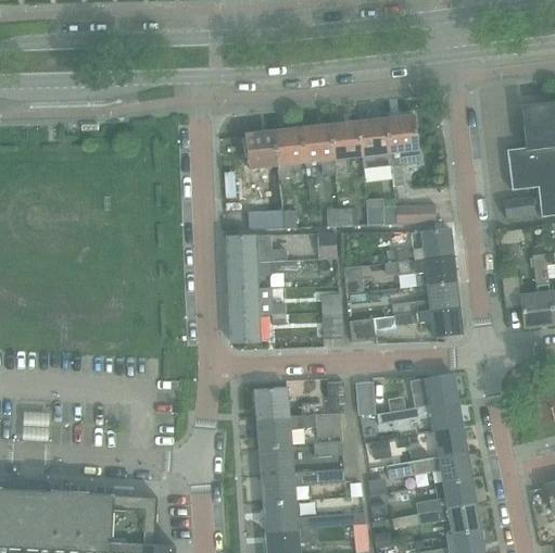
[(543,215),(554,213),(554,153),(549,102),(524,105),(528,147),(508,149),(514,189),(540,186),(543,215)]
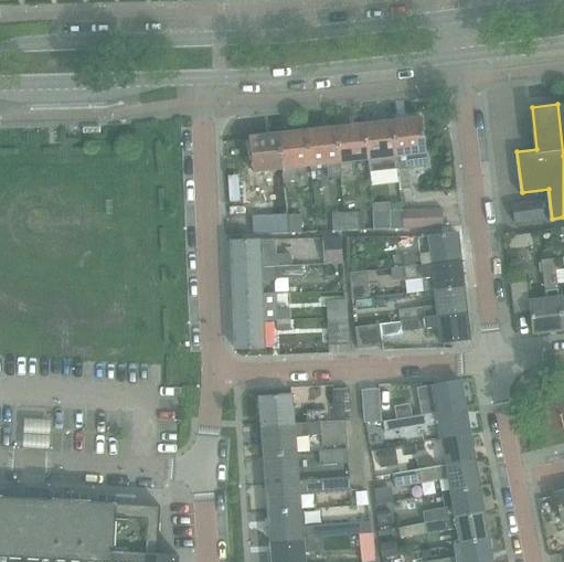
[(412,166),(410,151),(425,149),(421,116),(393,119),(398,167),(412,166)]
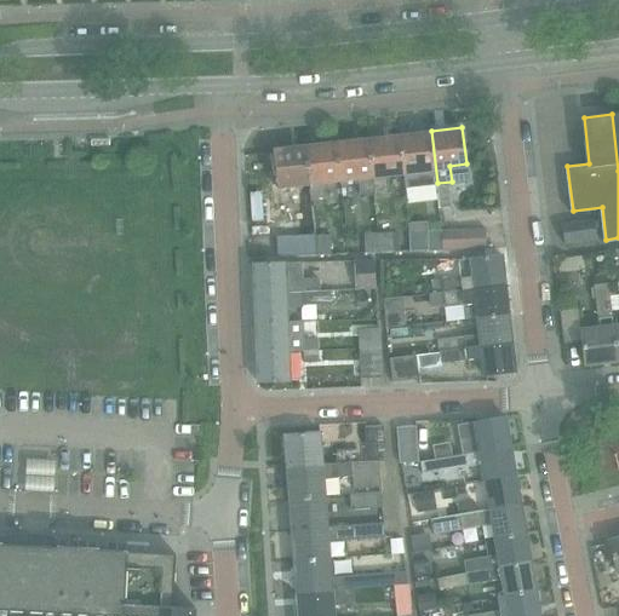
[(437,183),(431,131),(400,134),(403,171),(405,171),(407,186),(437,183)]
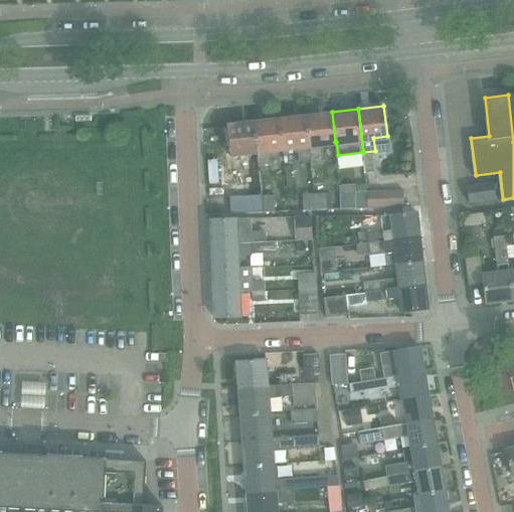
[(306,115),(311,159),(311,162),(323,160),(321,144),(335,142),(332,112),(306,115)]
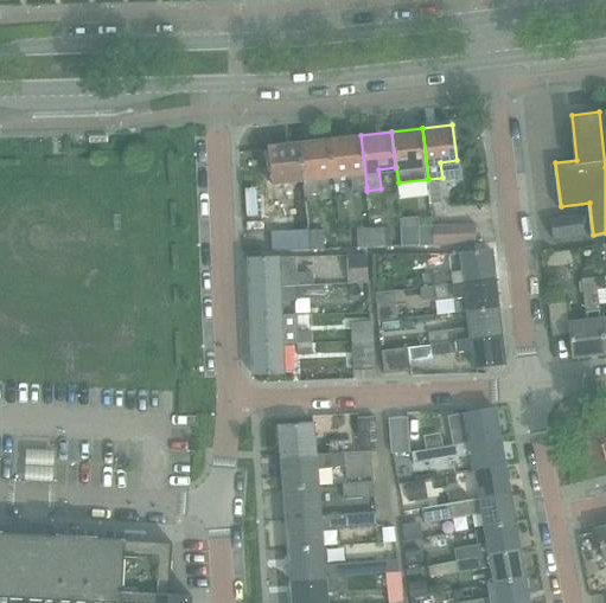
[(361,135),(330,139),(335,175),(351,173),(353,190),(367,187),(361,135)]
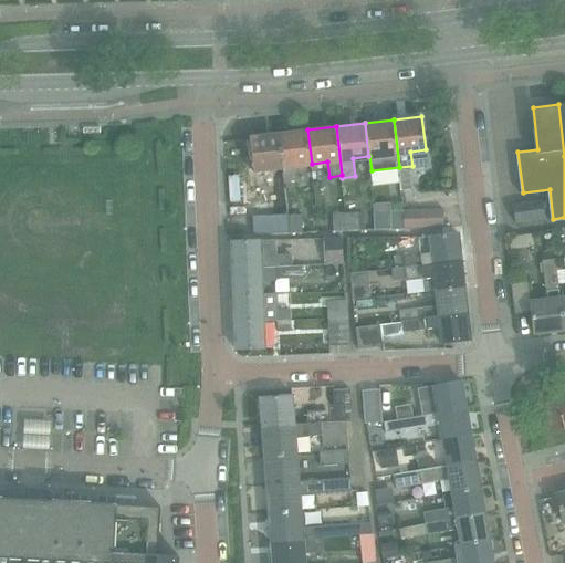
[(279,133),(285,183),(297,180),(295,165),(312,164),(307,129),(279,133)]
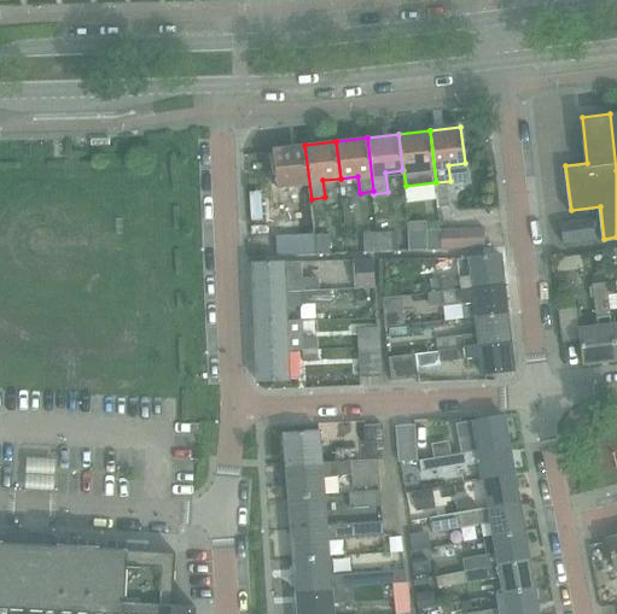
[(272,148),(277,186),(279,203),(312,199),(304,145),(272,148)]
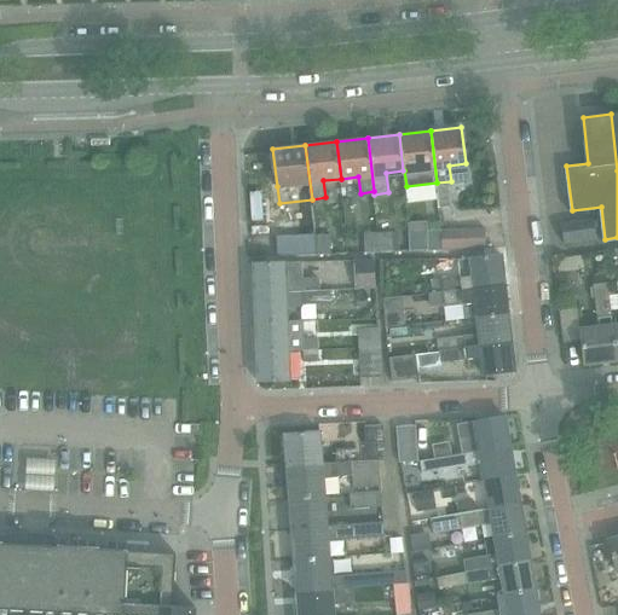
[(460,212),(475,210),(474,187),(457,187),(460,212)]
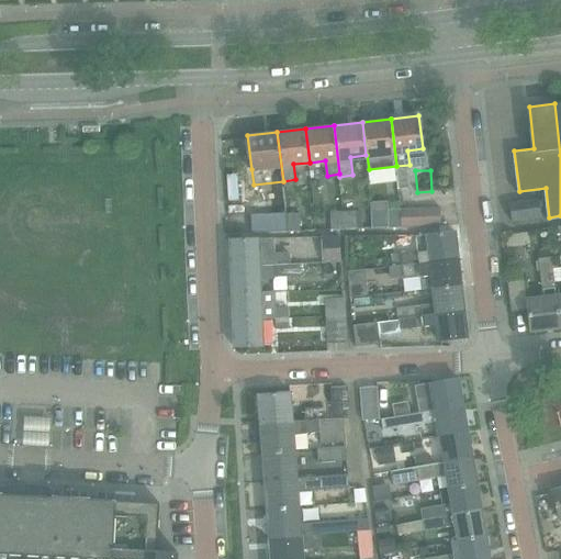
[(539,197),(509,200),(512,216),(541,213),(539,197)]
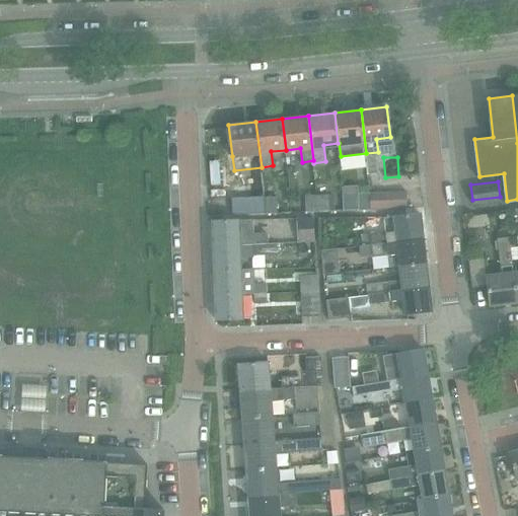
[(371,209),(409,208),(408,191),(370,193),(371,209)]
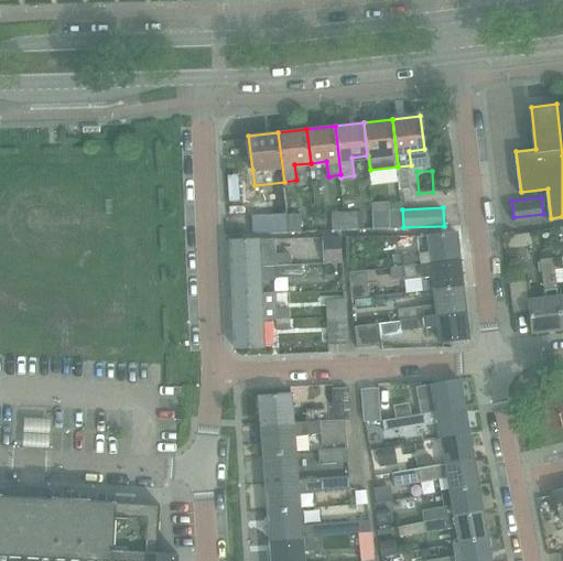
[(388,228),(403,227),(402,209),(388,209),(388,228)]
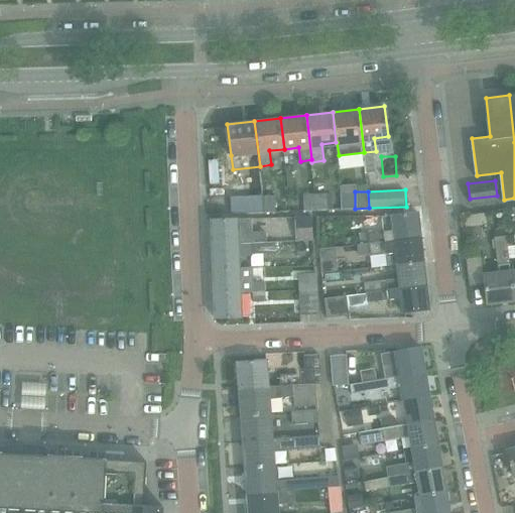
[(303,211),(316,210),(315,193),(302,194),(303,211)]
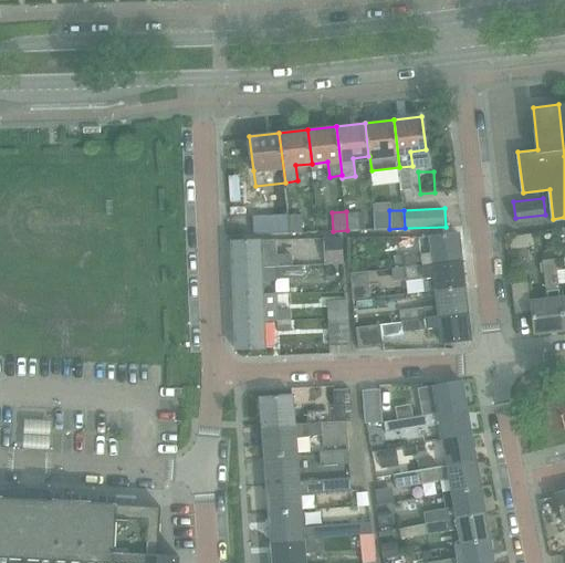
[(366,214),(358,211),(346,211),(347,230),(358,230),(367,229),(366,214)]
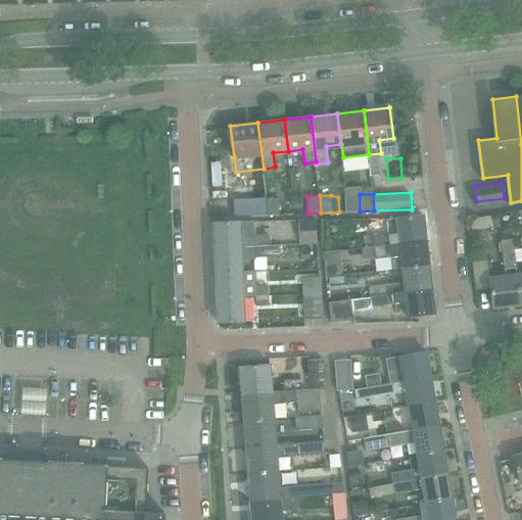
[(229,213),(253,213),(253,215),(268,215),(267,197),(252,198),(253,200),(229,200),(229,213)]
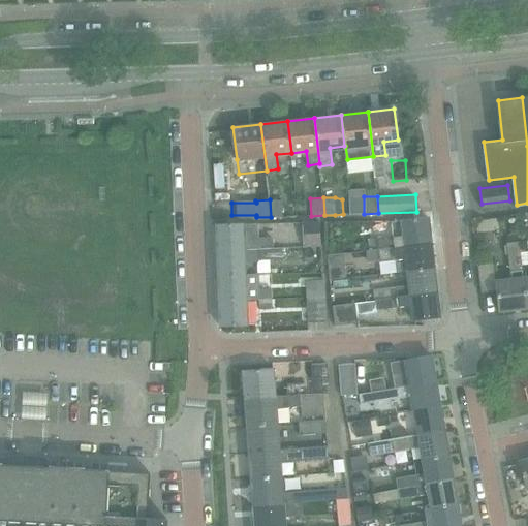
[(281,199),(270,199),(271,217),(281,217),(281,199)]
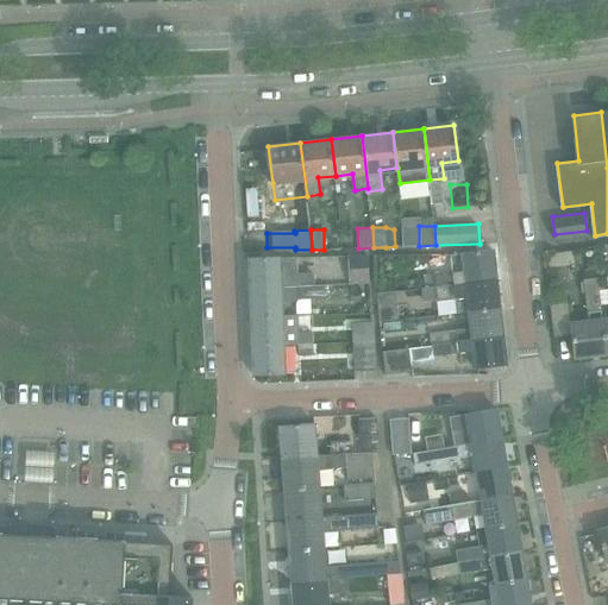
[(496,279),(493,247),(461,252),(452,252),(453,270),(434,272),(436,287),(496,279)]
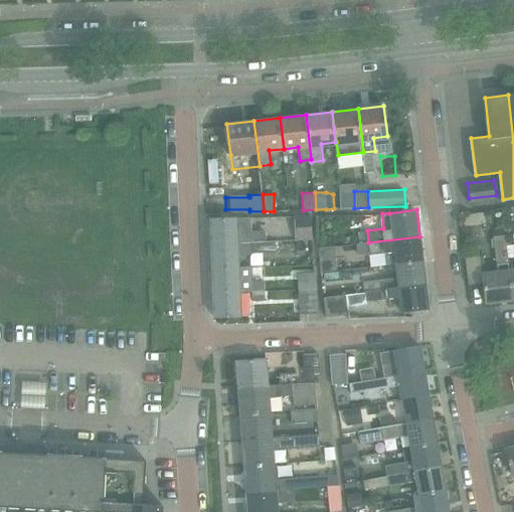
[(296,213),(296,241),(310,240),(310,239),(311,239),(311,213),(296,213)]
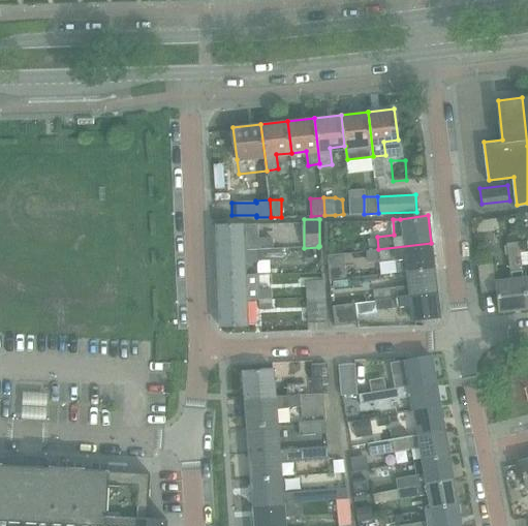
[(217,251),(283,249),(283,247),(274,247),(274,236),(259,237),(258,222),(216,224),(217,251)]
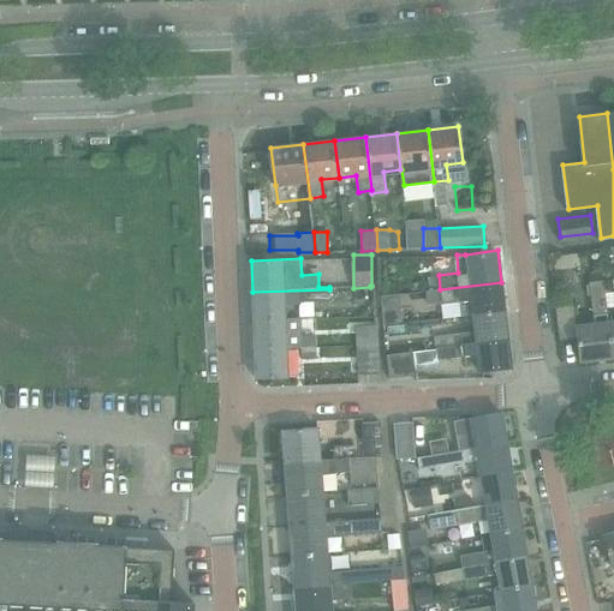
[(604,270),(592,271),(594,281),(604,279),(604,270)]
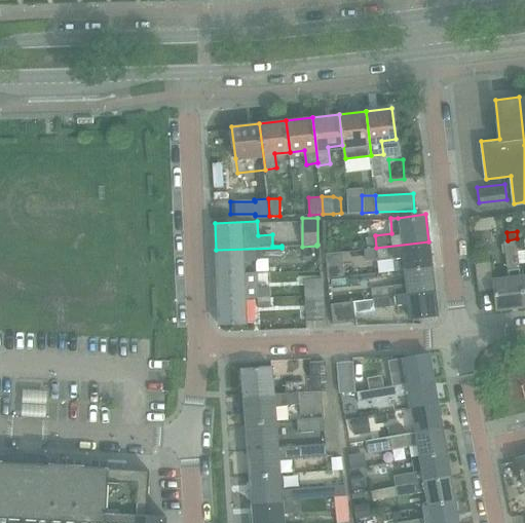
[(509,264),(520,263),(517,238),(508,240),(505,240),(509,264)]
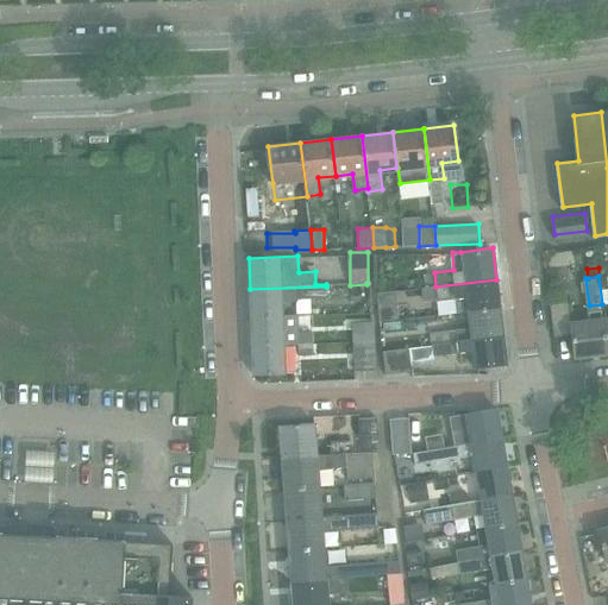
[(500,308),(496,279),(436,287),(437,291),(438,300),(467,296),(468,312),(500,308)]
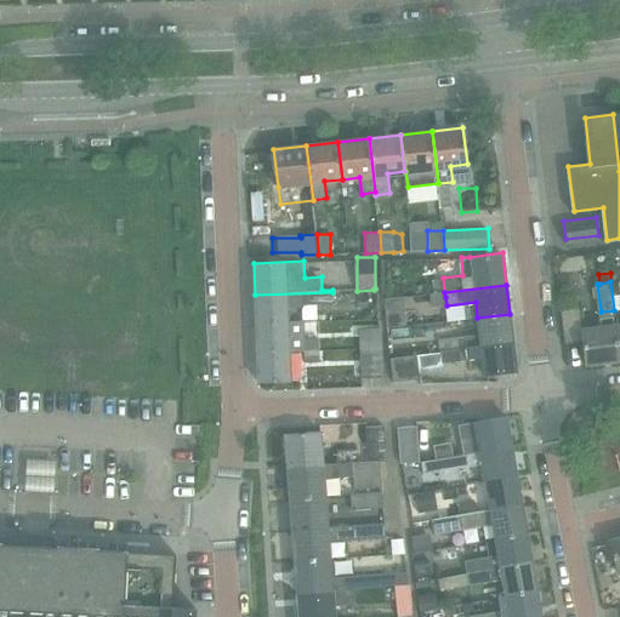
[(255,324),(305,321),(305,320),(288,320),(288,307),(305,307),(305,303),(333,302),(333,292),(255,295),(255,324)]
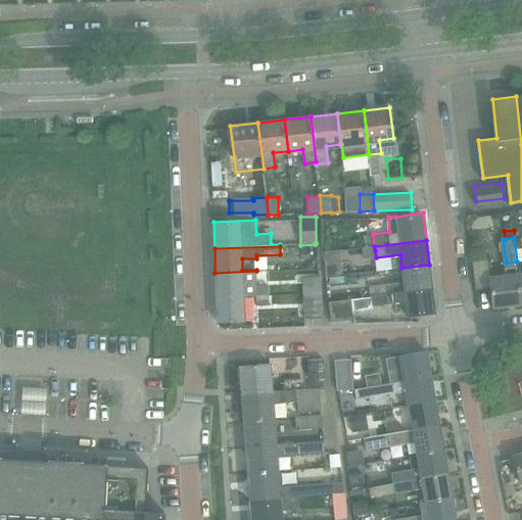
[(324,250),(326,276),(342,274),(340,248),(324,250)]
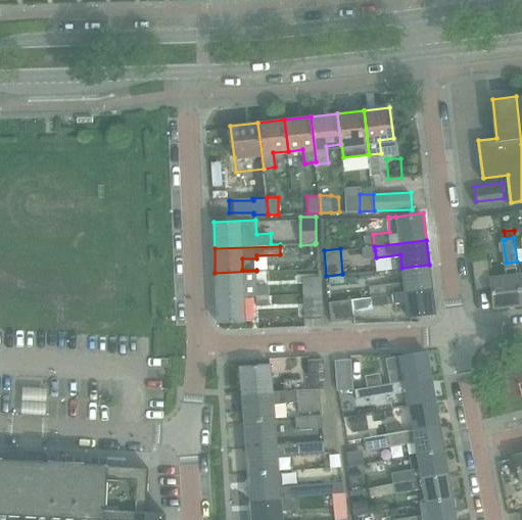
[(492,306),(521,303),(521,296),(518,273),(489,276),(487,257),(471,260),(475,288),(490,286),(492,306)]
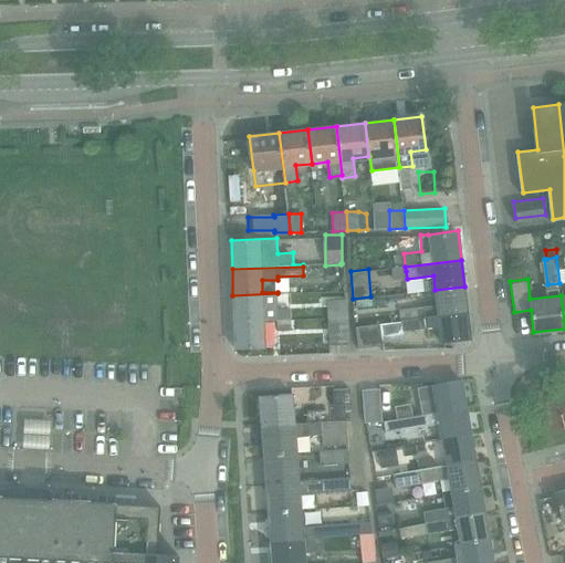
[(468,312),(464,287),(435,290),(437,303),(399,308),(401,320),(468,312)]
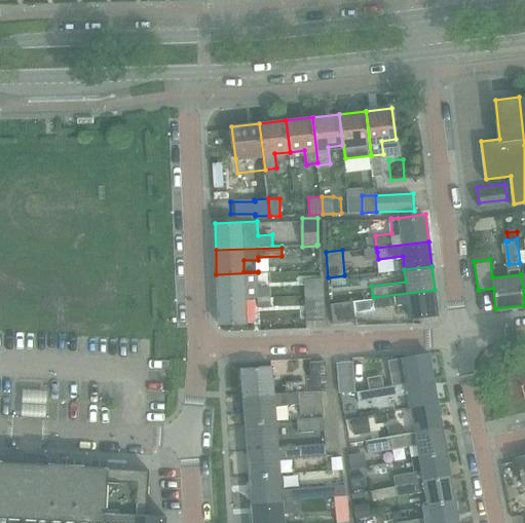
[(217,300),(245,299),(245,297),(258,296),(258,298),(271,298),(270,285),(259,286),(258,272),(216,274),(217,300)]
